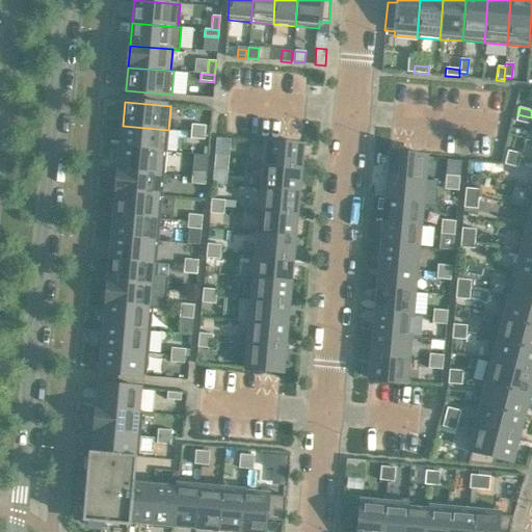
[(529,125),(531,117),(517,114),(515,122),(529,125)]
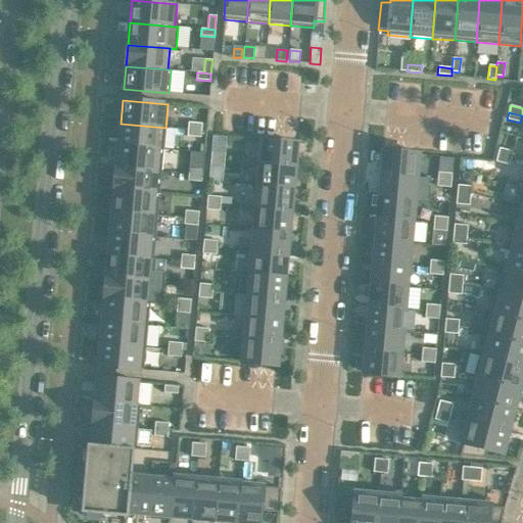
[(201,131),(202,124),(188,123),(187,130),(201,131)]
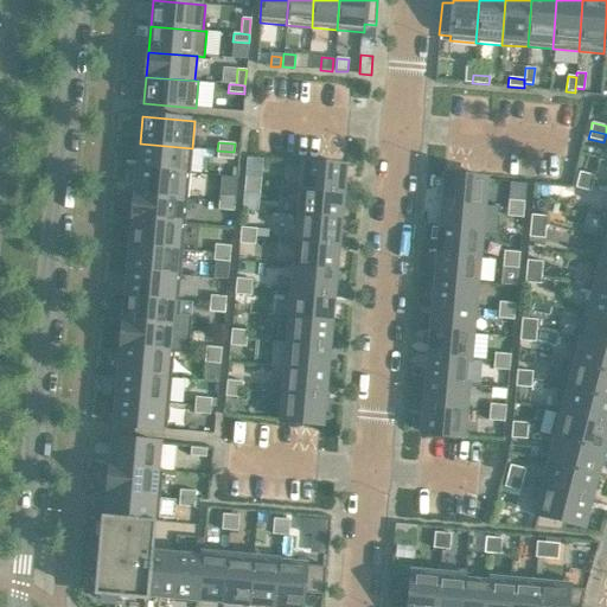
[(140,144),(138,168),(190,173),(192,148),(140,144)]
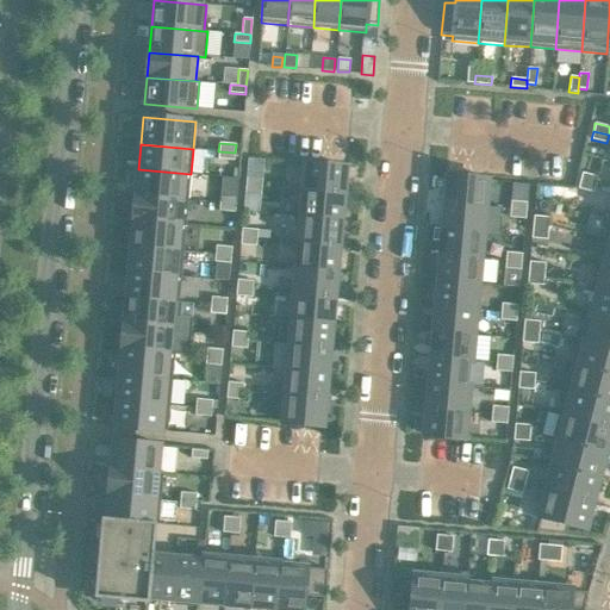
[(234,161),(235,153),(218,151),(218,160),(234,161)]
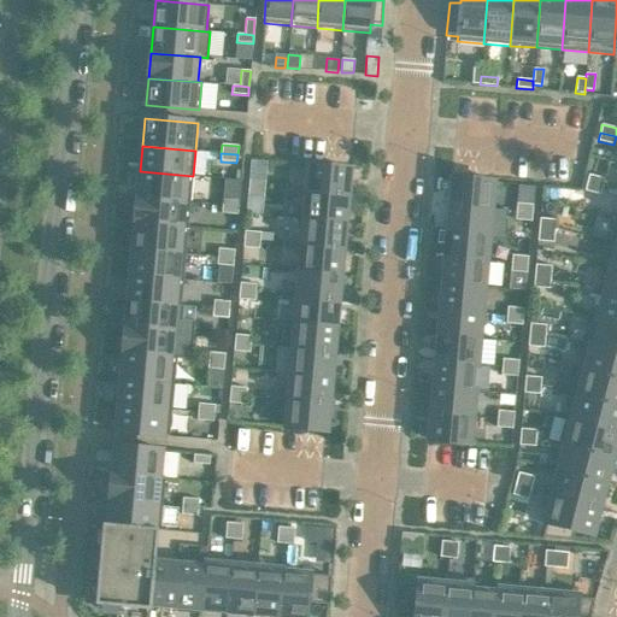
[(306,165),(304,193),(347,197),(350,170),(306,165)]
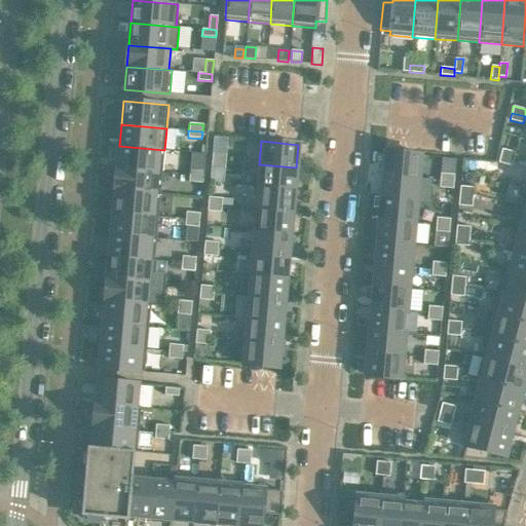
[(119,146),(117,168),(162,173),(164,150),(119,146)]
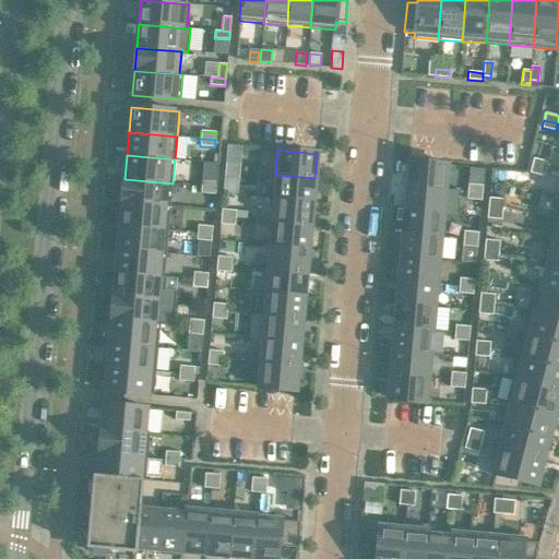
[(546,169),(548,162),(533,158),(532,166),(546,169)]
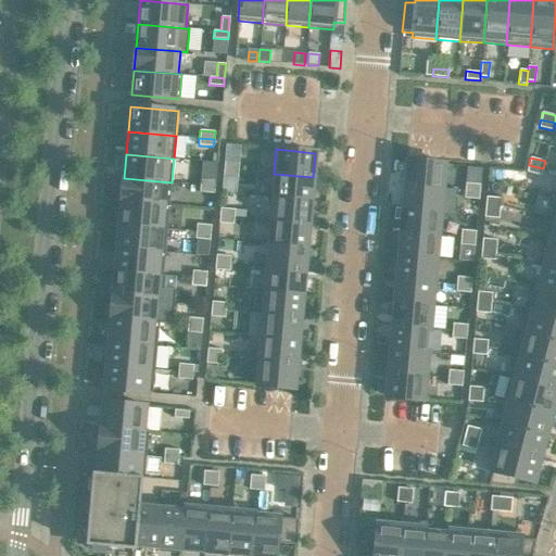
[(408,161),(406,186),(444,189),(446,164),(408,161)]
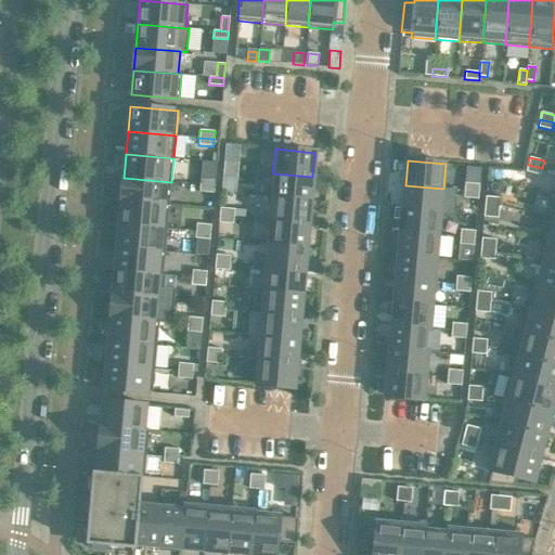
[(237,170),(239,163),(224,162),(223,169),(237,170)]
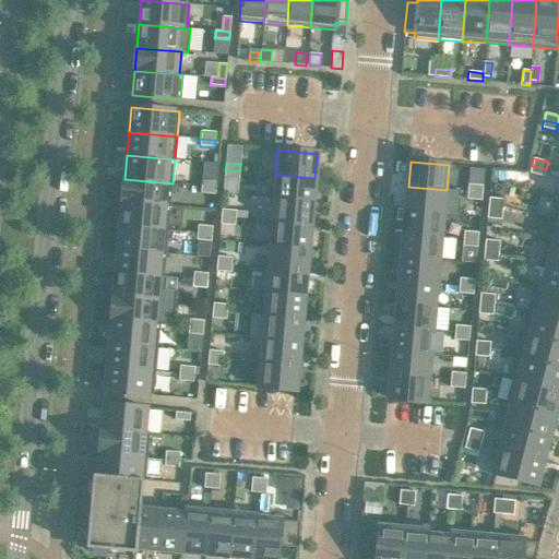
[(544,177),(546,169),(532,166),(530,173),(544,177)]
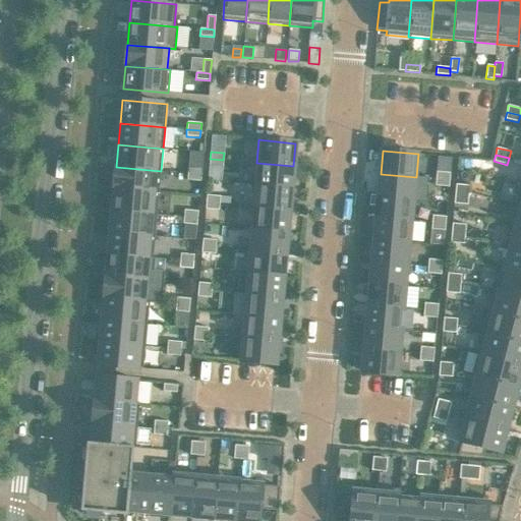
[(223,167),(223,160),(210,159),(209,166),(223,167)]
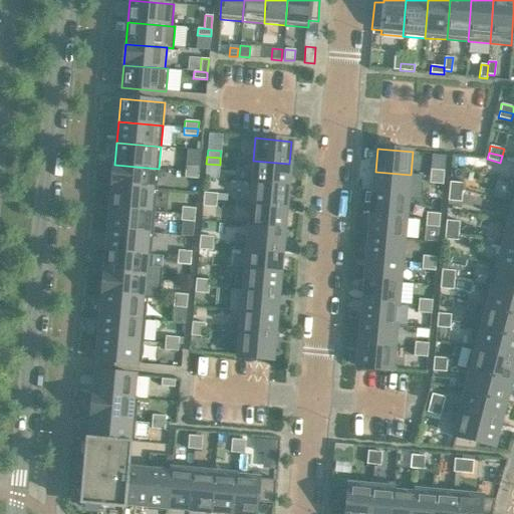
[(253,161),(251,182),(287,185),(289,164),(253,161)]
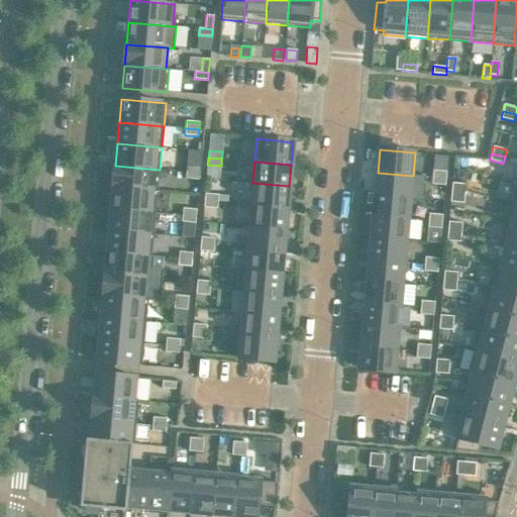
[(200,173),(200,166),(187,165),(186,172),(200,173)]
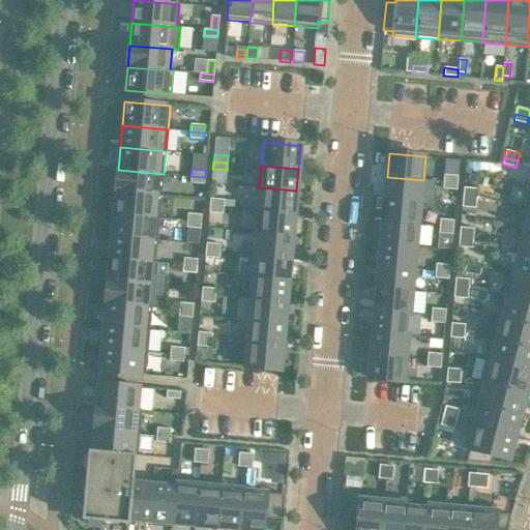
[(118,170),(116,192),(162,196),(164,174),(118,170)]
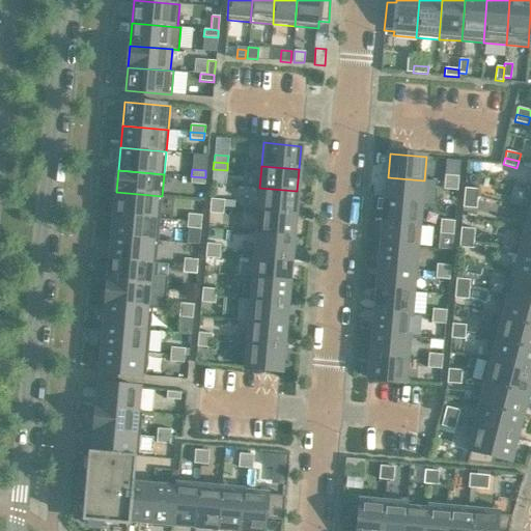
[(457,184),(458,176),(445,175),(444,183),(457,184)]
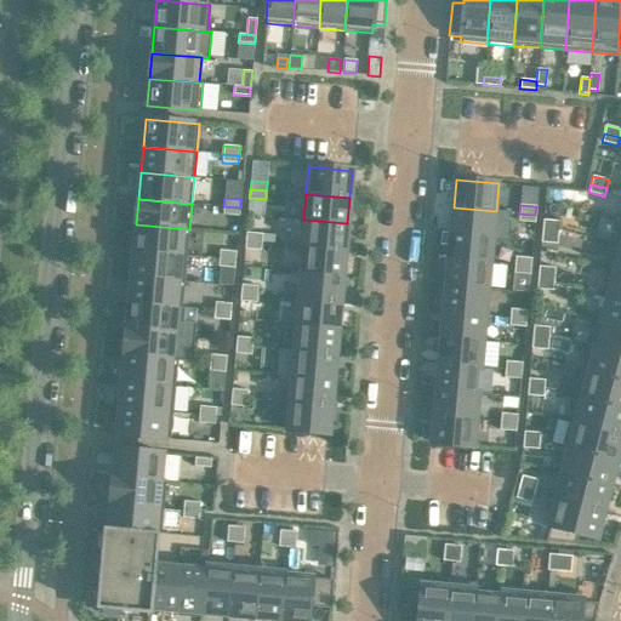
[(239,216),(240,208),(223,206),(223,215),(239,216)]
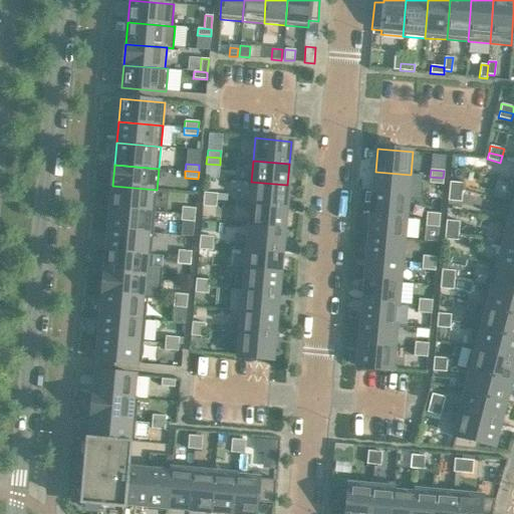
[(375,172),(373,193),(409,196),(421,197),(423,176),(411,175),(375,172)]
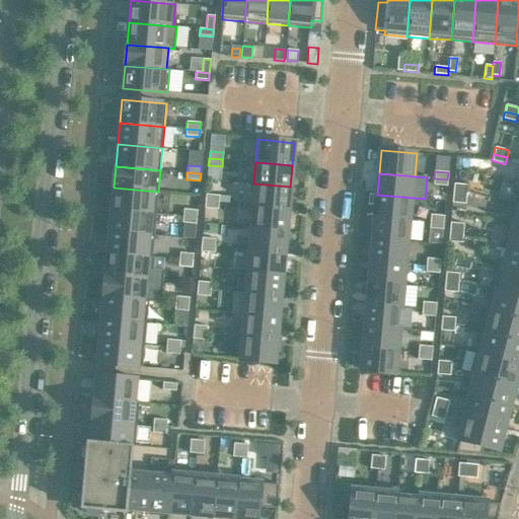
[(447,187),(447,179),(434,178),(433,186),(447,187)]
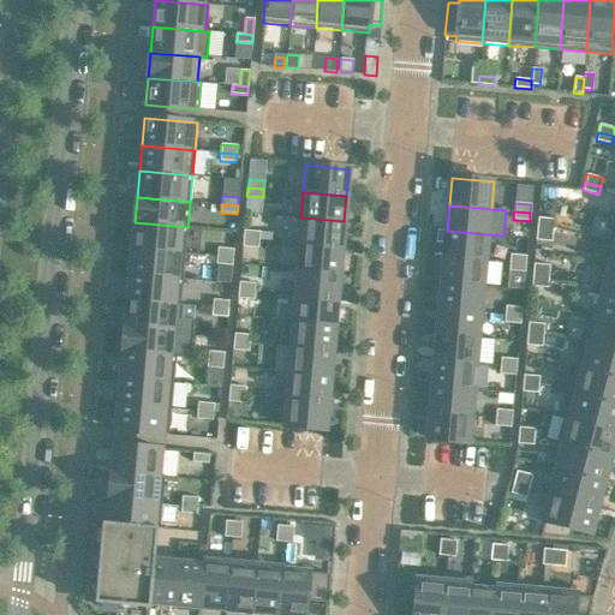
[(300,218),(298,244),(341,248),(344,221),(300,218)]
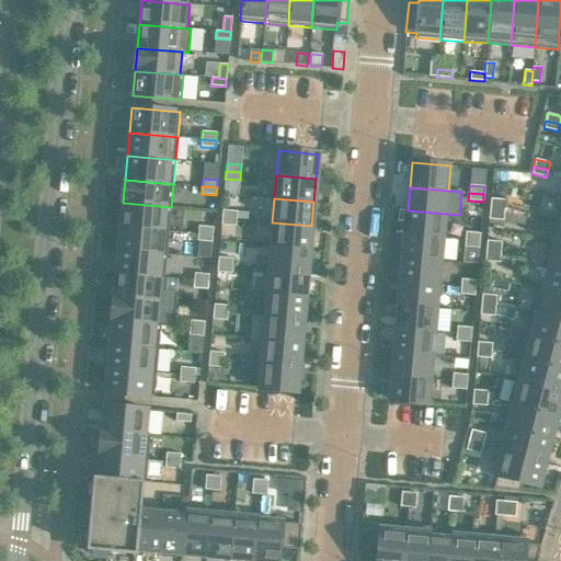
[(504,207),(505,199),(491,198),(490,206),(504,207)]
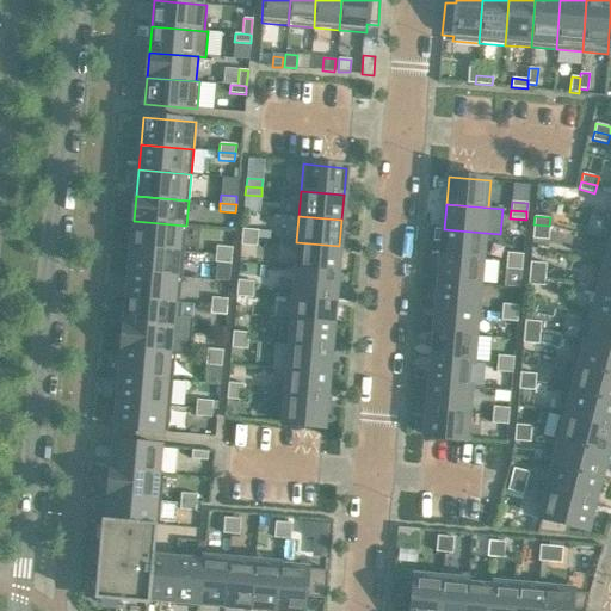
[(134,221),(131,247),(184,252),(186,226),(134,221)]
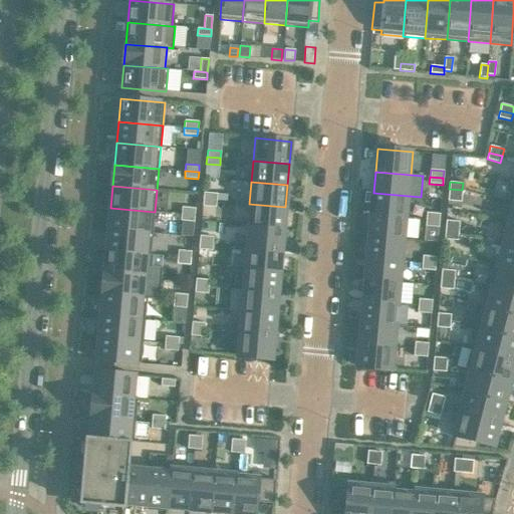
[(461,202),(462,193),(462,190),(449,189),(449,192),(448,201),(461,202)]
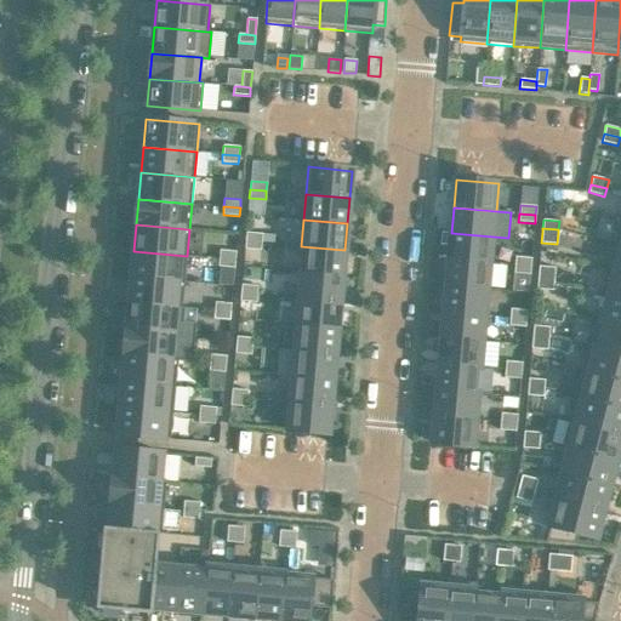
[(262,243),(262,234),(246,232),(245,240),(262,243)]
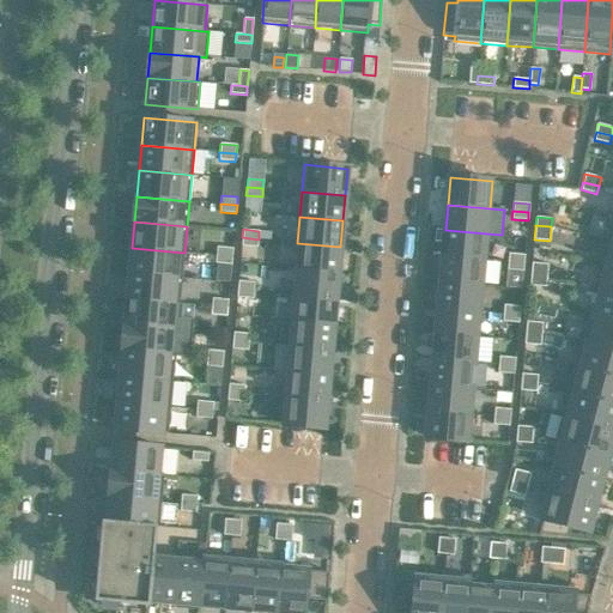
[(445,230),(443,256),(485,260),(487,234),(445,230)]
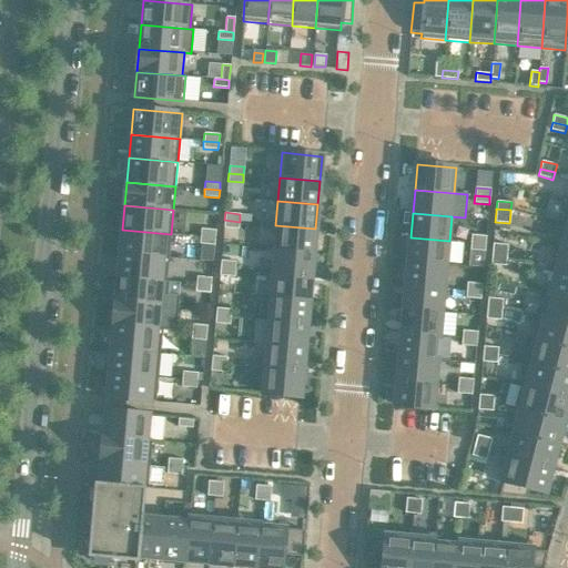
[(239,230),(240,222),(224,220),(223,227),(239,230)]
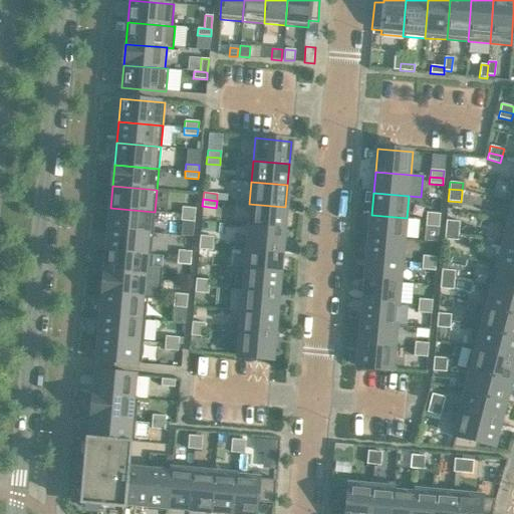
[(513,226),(513,203),(508,202),(503,223),(513,226)]
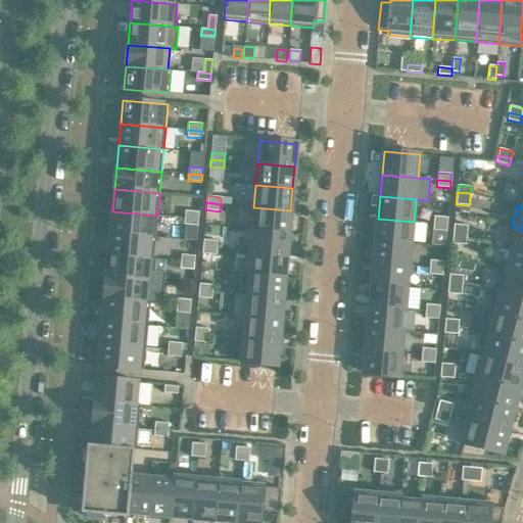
[(253,207),(252,229),(288,232),(290,210),(253,207)]
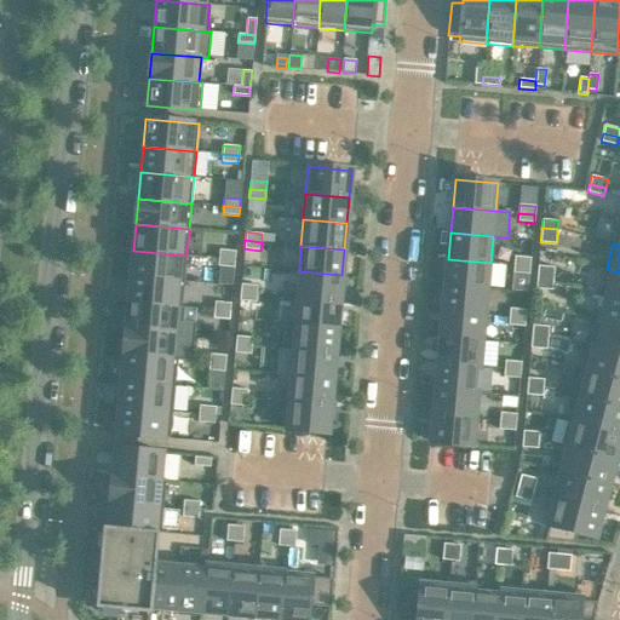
[(235,259),(235,251),(219,250),(218,258),(235,259)]
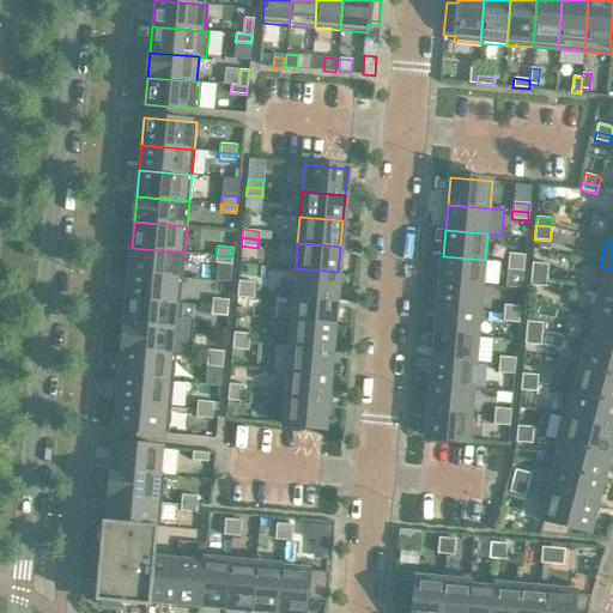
[(132,248),(129,273),(182,278),(184,253),(132,248)]
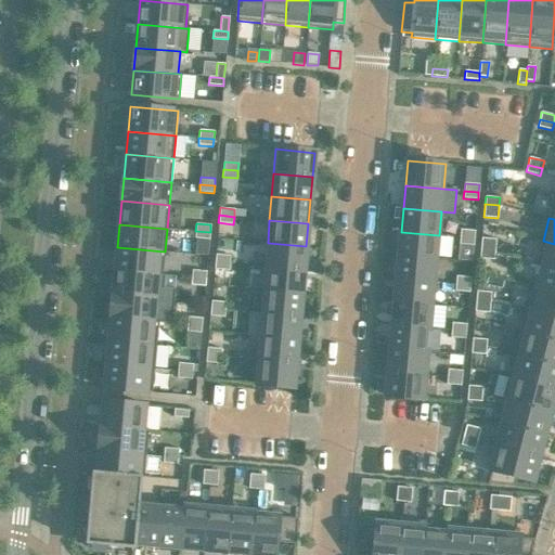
[(475,239),(475,231),(461,230),(460,237),(475,239)]
